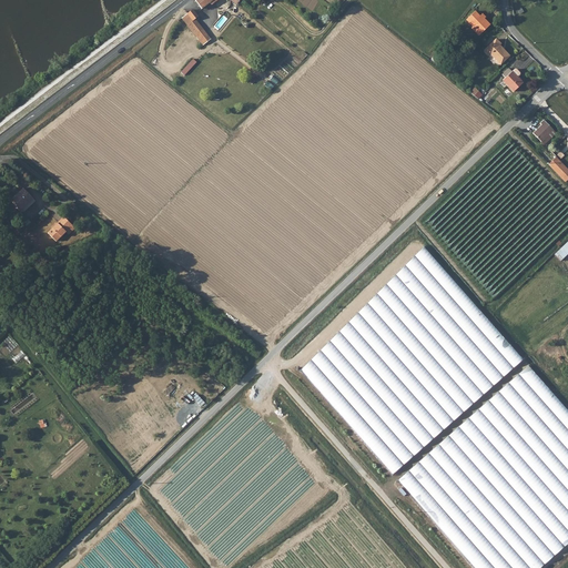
[(196,0),(195,1),(199,6),(201,9),(214,0),(215,0),(216,2),(219,0),(229,0),(236,6),(240,2),(242,4),(245,1),(242,0),(196,0)]
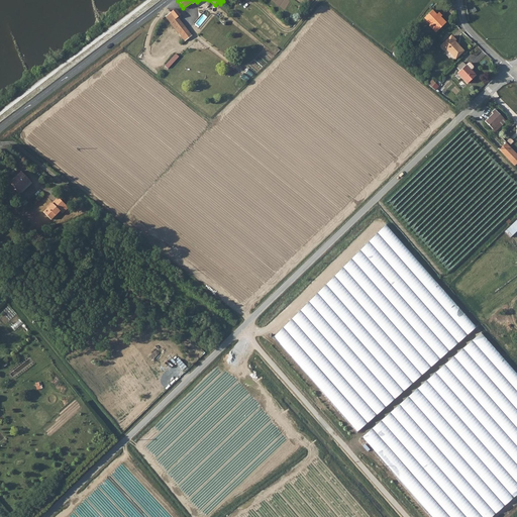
[(175,9),(166,17),(171,23),(178,18),(180,16),(175,9)]
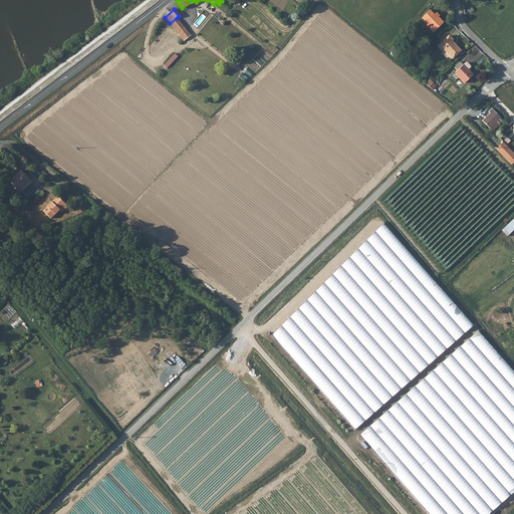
[(431,23),(436,29),(444,21),(438,15),(436,17),(434,14),(435,14),(430,9),(422,17),(428,23),(430,24),(431,23)]
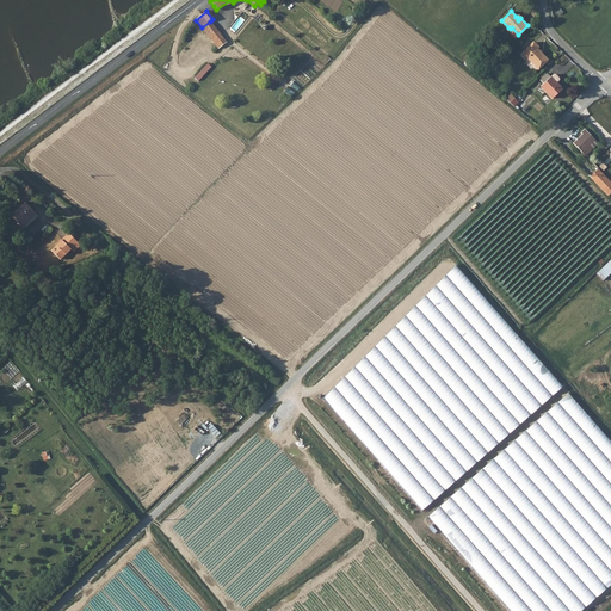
[(210,22),(202,28),(214,43),(222,38),(210,22)]
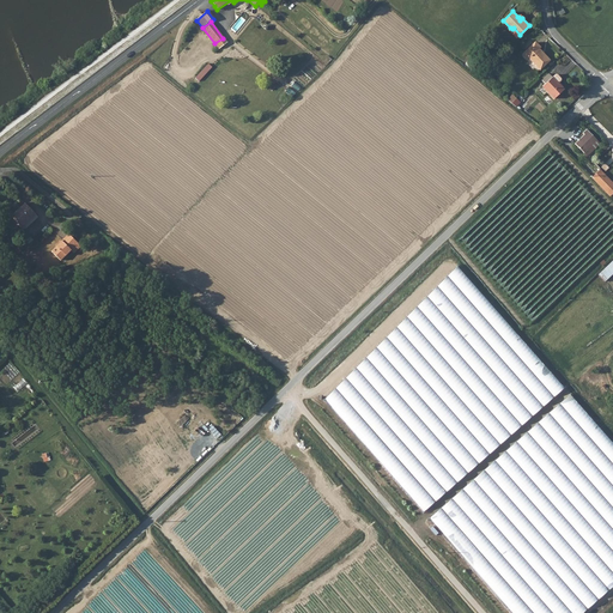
[(541,48),(536,42),(523,53),(528,59),(529,58),(540,70),(551,61),(540,48),(541,48)]
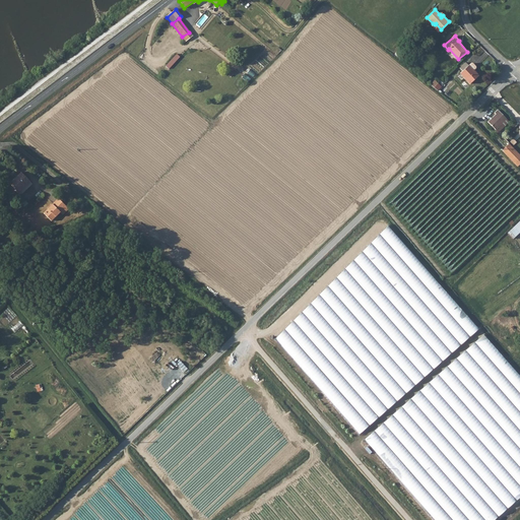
[(171,69),(181,56),(177,53),(167,66),(171,69)]
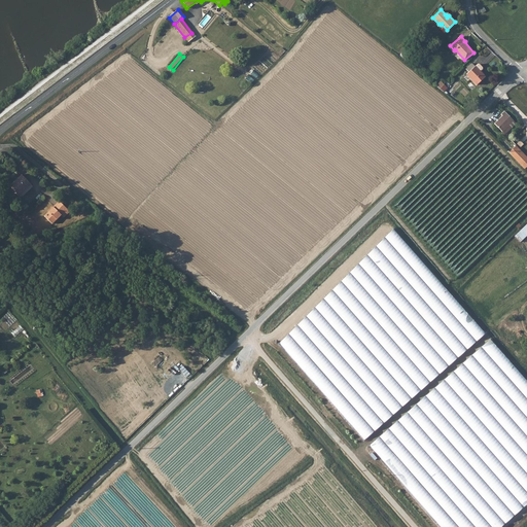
[(476,67),(472,65),(466,70),(469,73),(467,75),(478,85),(485,78),(480,72),(483,70),(483,68),(479,65),(478,65),(476,67)]
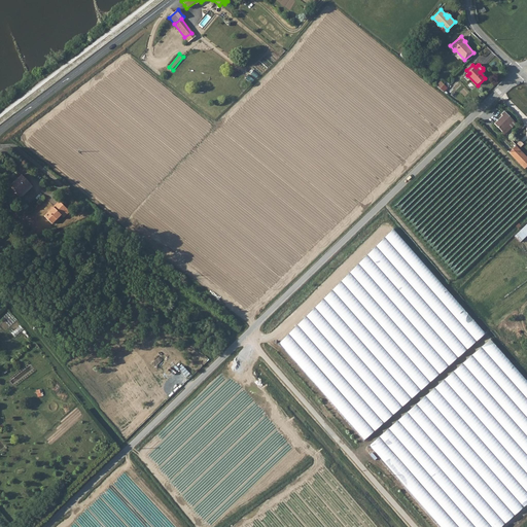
[(449,88),(446,84),(445,84),(440,90),(444,93),(449,88)]
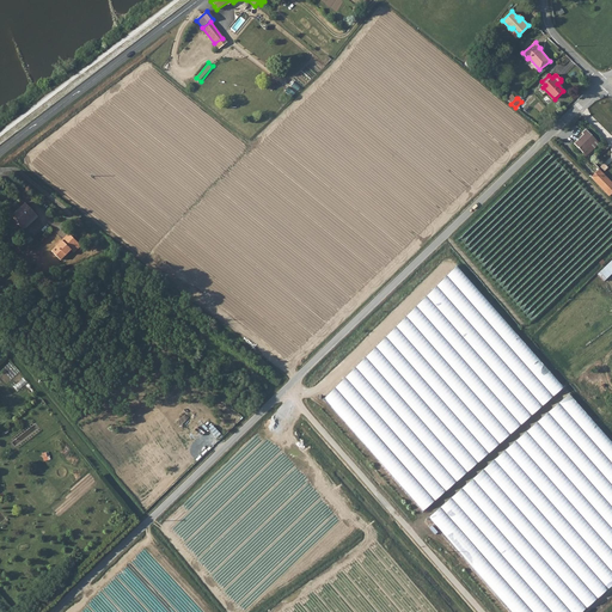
[(597,141),(587,130),(583,134),(585,135),(575,144),(585,153),(597,141)]
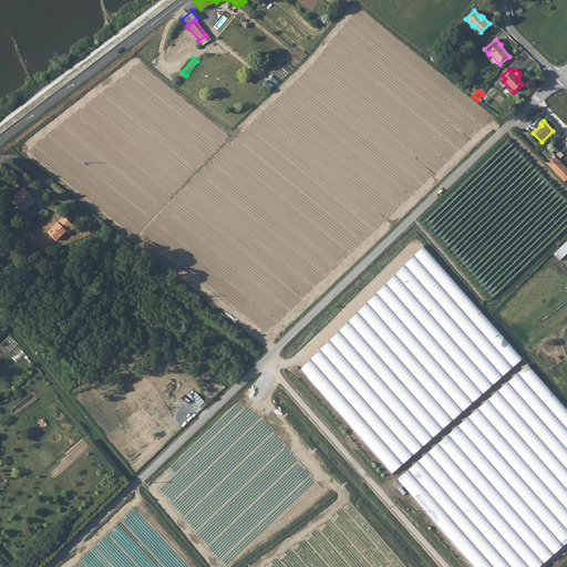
[(566,169),(555,157),(547,165),(565,182),(566,178),(566,169)]
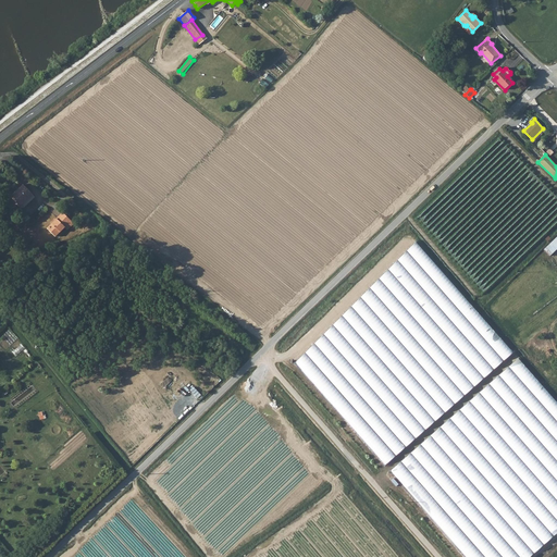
[(20,208),(33,196),(23,186),(11,199),(13,201),(10,206),(14,210),(19,207),(20,208)]
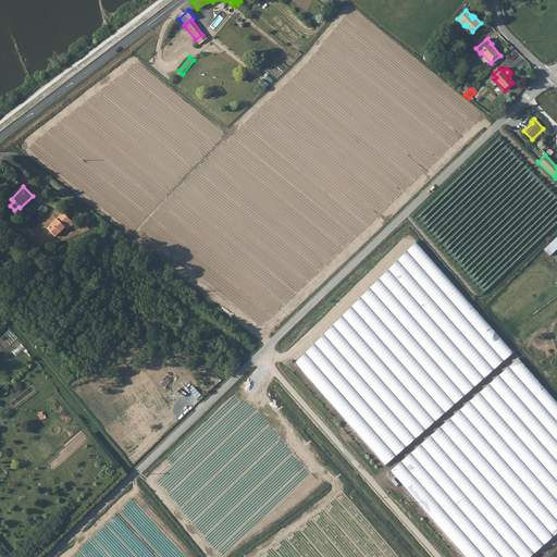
[(23,211),(36,199),(33,196),(20,208),(23,211)]
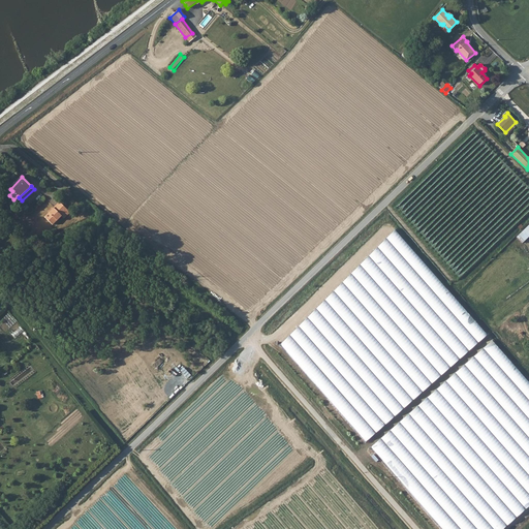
[(61,217),(63,218),(69,212),(59,203),(44,218),(53,225),(61,217)]
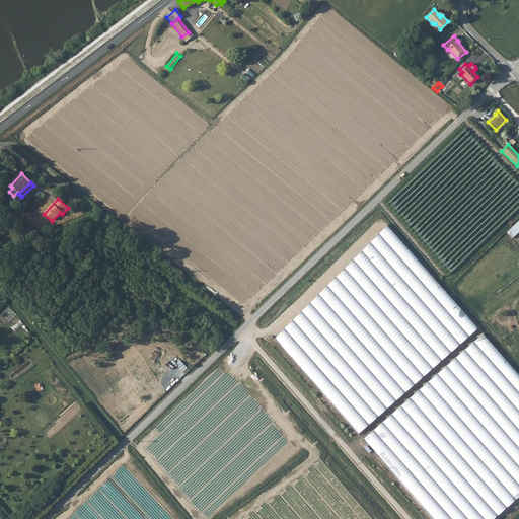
[(518,220),(508,232),(514,238),(518,232),(518,220)]
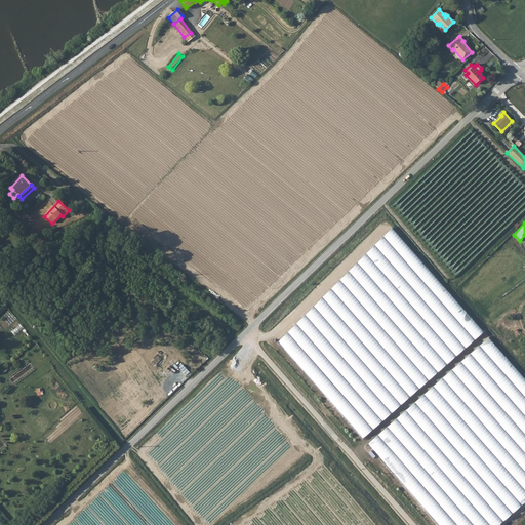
[(390,227),(277,340),(362,438),(482,331),(390,227)]
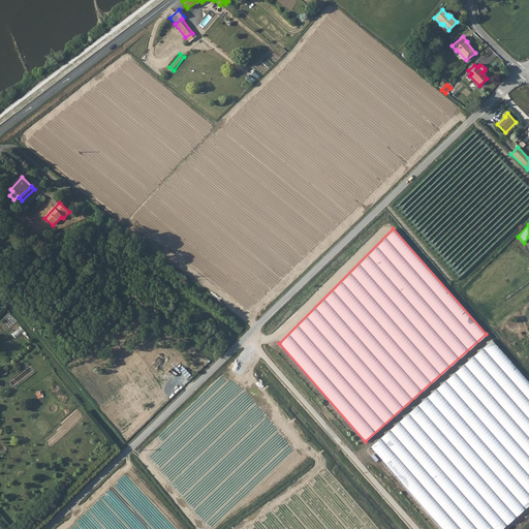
[(500,528),(528,504),(528,382),(491,340),(372,446),(443,528),(500,528)]
